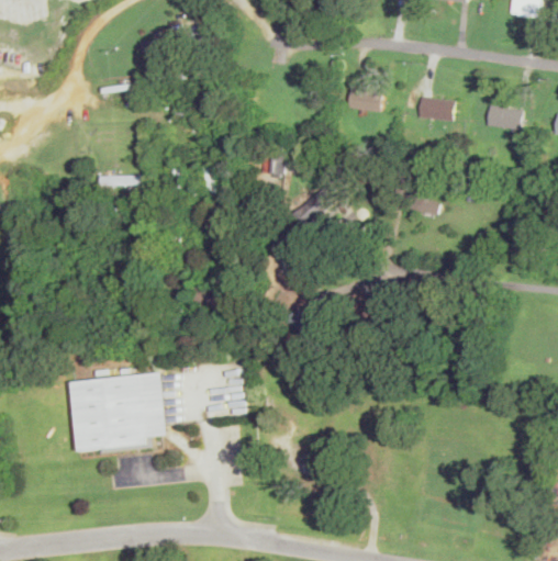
[(511,0),(540,0),(537,18),(528,17),(528,18),(515,15),(516,14),(510,13),(511,0)]
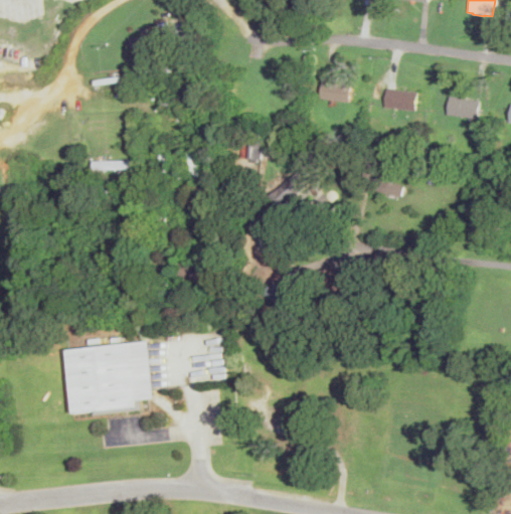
[(320,81),(350,84),(348,103),(318,99),(320,81)]
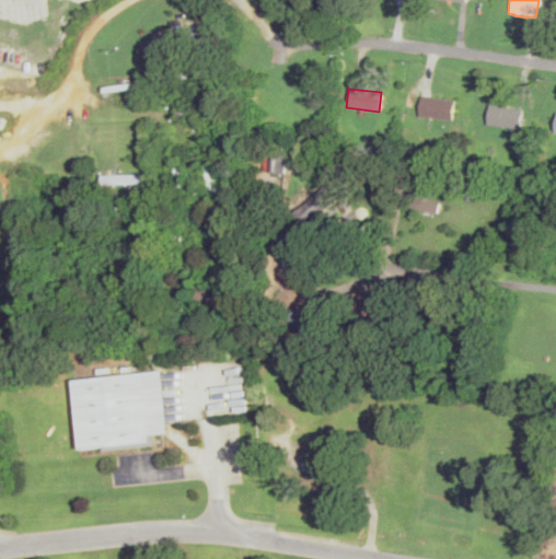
[(419,96),(453,101),(451,120),(416,116),(419,96)]
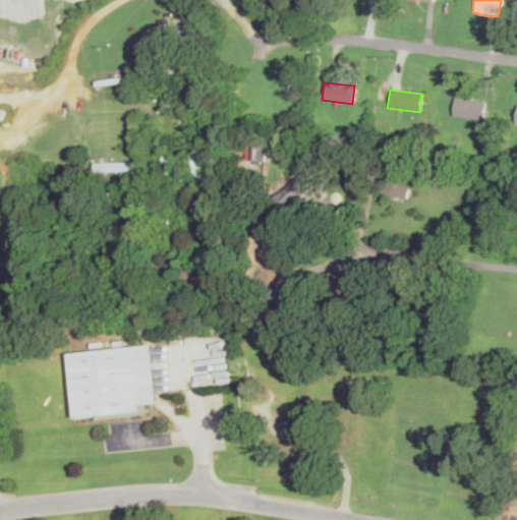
[(453,98),(466,100),(466,101),(483,103),(481,120),(451,116),(453,98)]
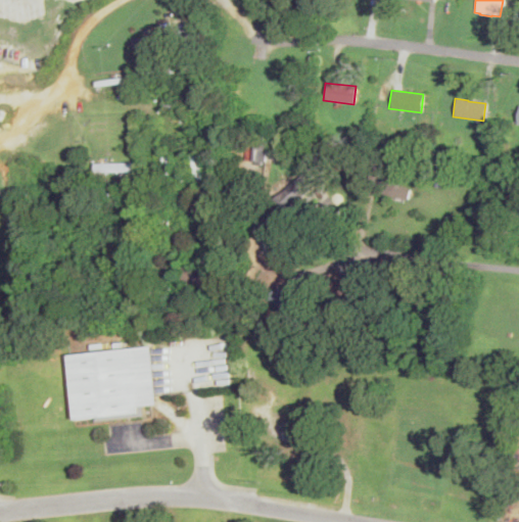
[(266,147),(253,147),(252,161),(266,161),(266,147)]
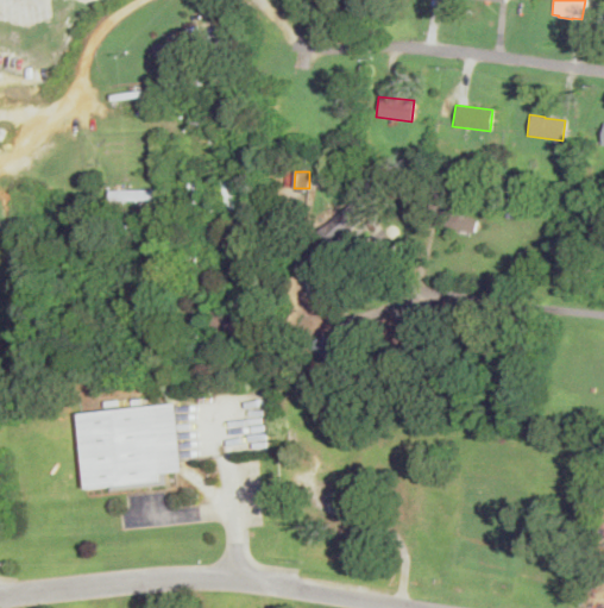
[(158,188),(108,189),(108,200),(159,199),(158,188)]
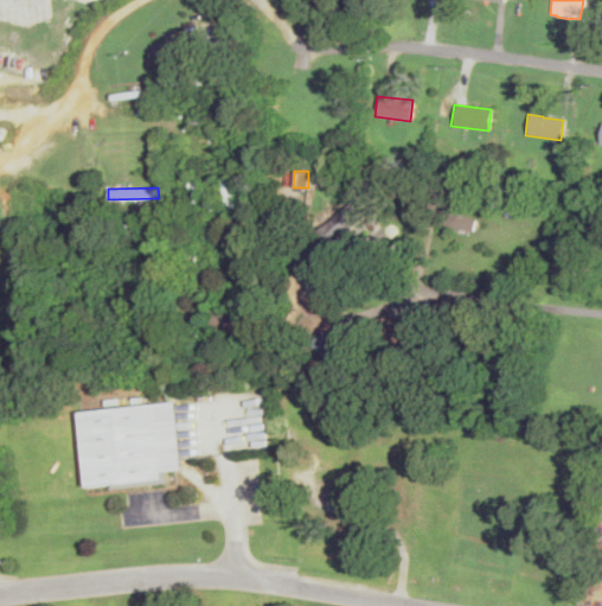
[(430,187),(441,191),(436,205),(450,209),(449,214),(475,219),(472,234),(433,223),(431,224),(422,221),(430,187)]
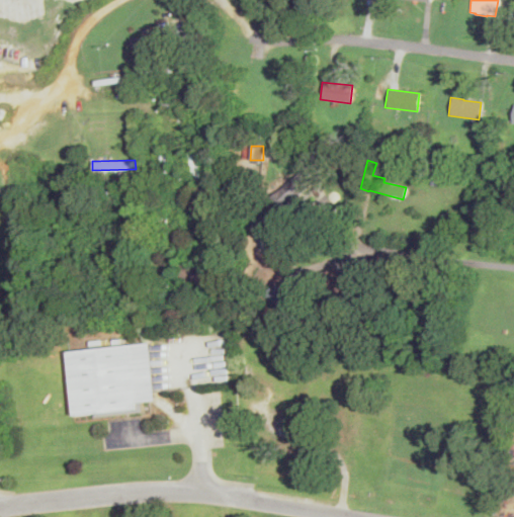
[(303,169),(314,182),(288,202),(292,206),(279,218),(265,200),(303,169)]
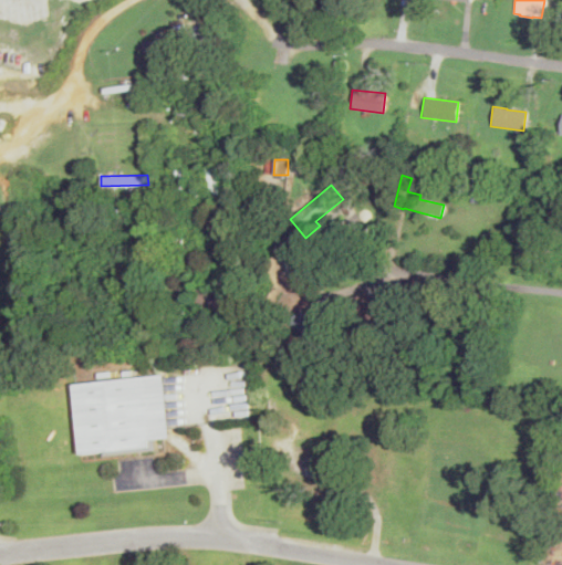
[(188,285),(196,288),(196,286),(232,303),(226,317),(183,299),(188,285)]
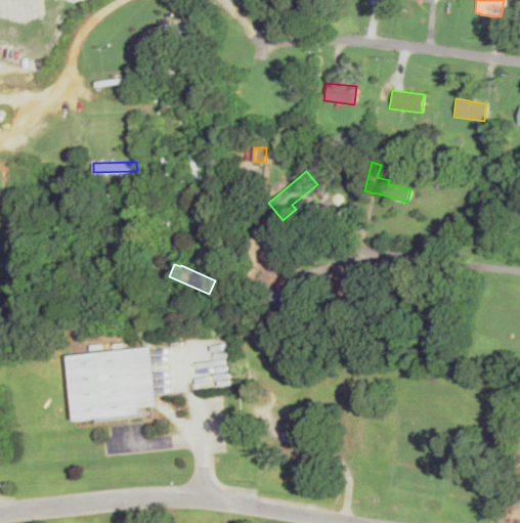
[(63,356),(71,422),(92,420),(92,423),(141,419),(140,407),(154,406),(148,348),(63,356)]
